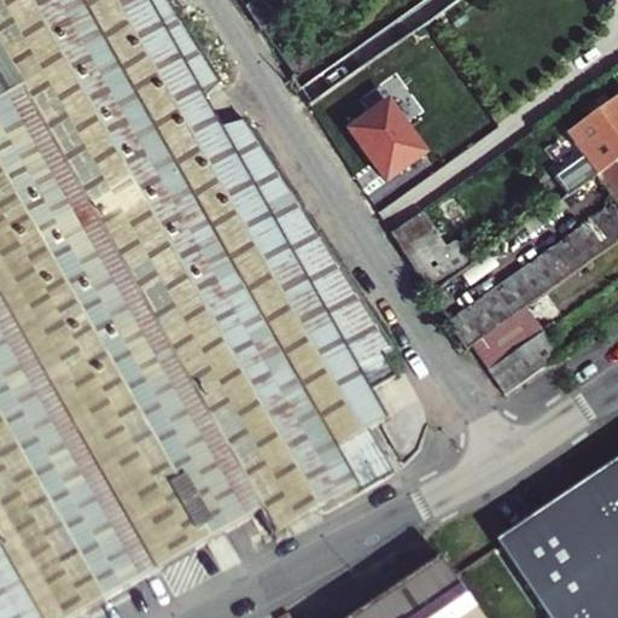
[(0,0),(0,617),(62,617),(254,516),(270,542),(386,478),(365,432),(379,424),(366,394),(391,379),(379,357),(389,350),(243,122),(209,130),(194,106),(219,85),(163,0),(0,0)]
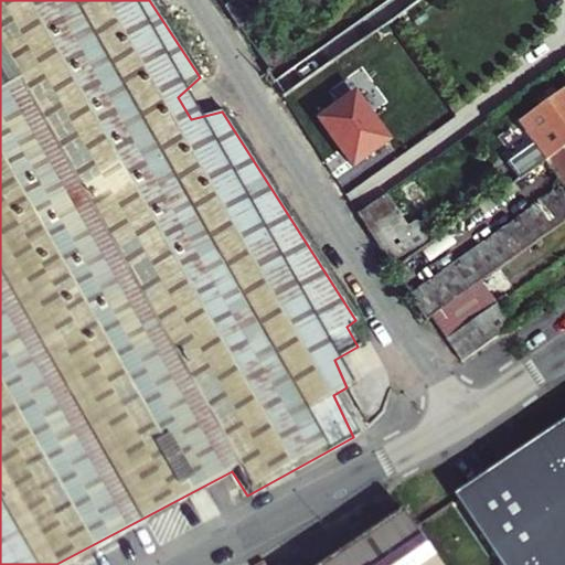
[(235,25),(270,0),(230,0),(222,6),(235,25)]
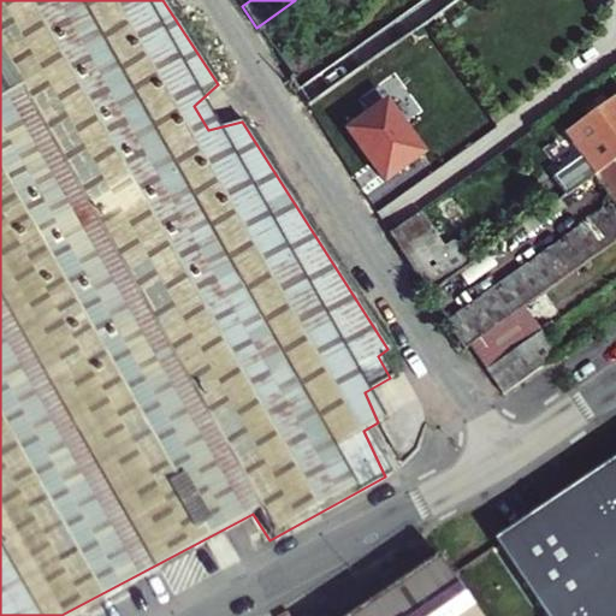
[(596,173),(615,158),(615,94),(564,131),(584,157),(566,170),(576,187),(596,173)]
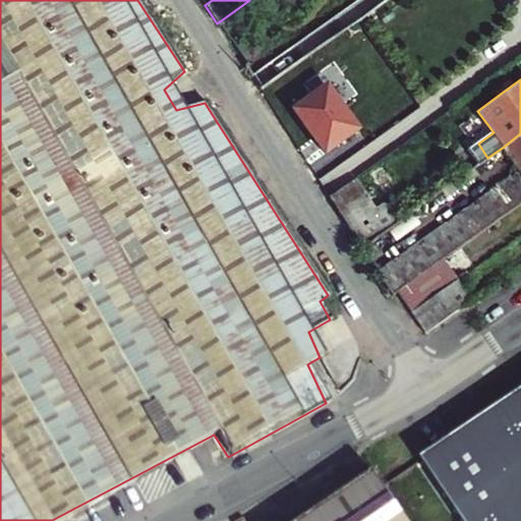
[(328,151),(363,128),(334,83),(298,106),(328,151)]
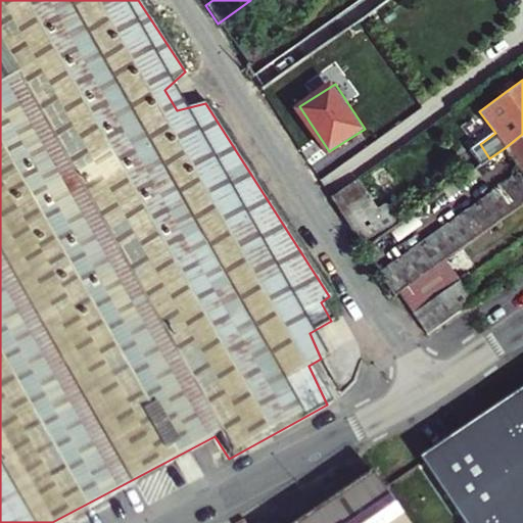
[(522,134),(506,147),(522,170),(514,176),(522,188),(522,134)]
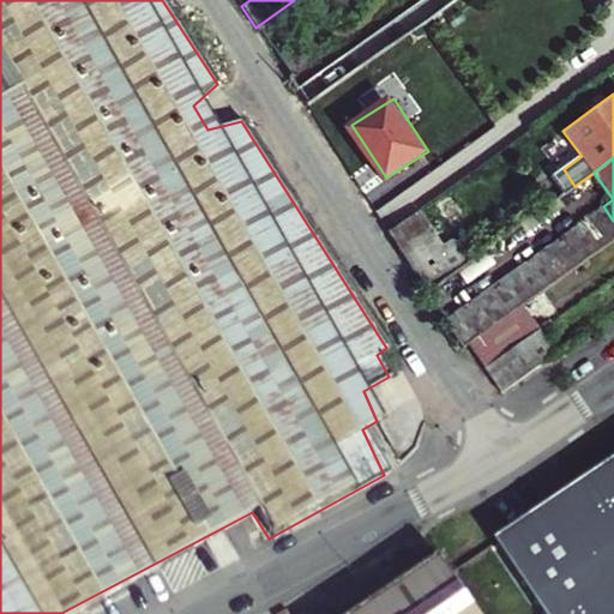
[(613,236),(613,221),(603,206),(589,215),(608,241),(613,236)]
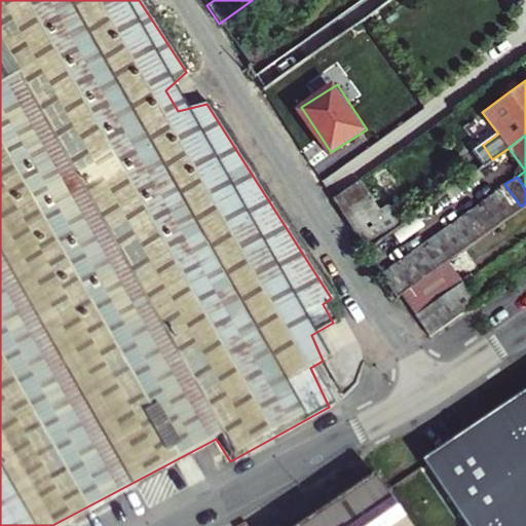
[(342,216),(370,196),(358,179),(331,198),(342,216)]
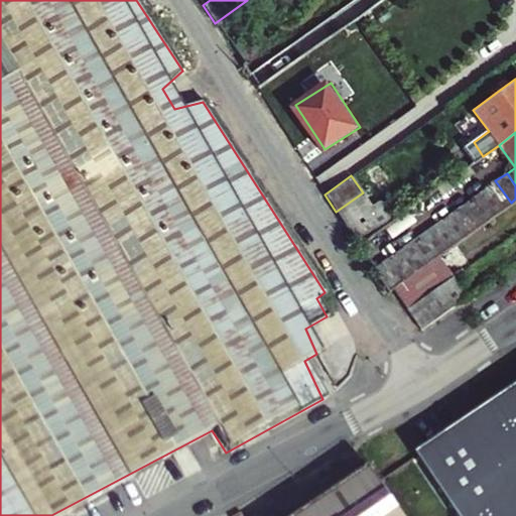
[(511,203),(495,180),(483,190),(498,212),(511,203)]
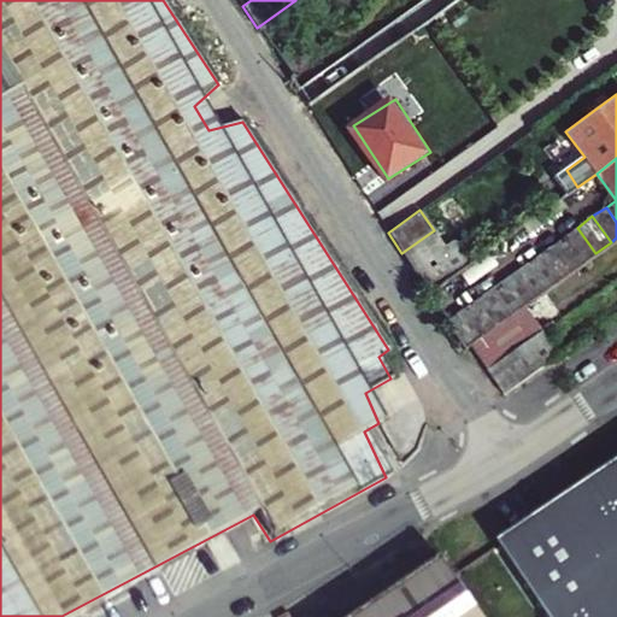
[(445,225),(435,231),(434,230),(401,253),(415,275),(458,244),(445,225)]
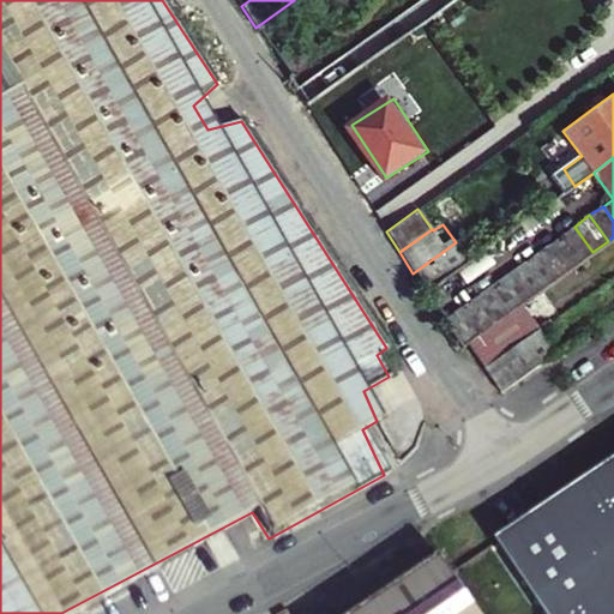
[(593,252),(575,227),(559,236),(578,262),(593,252)]
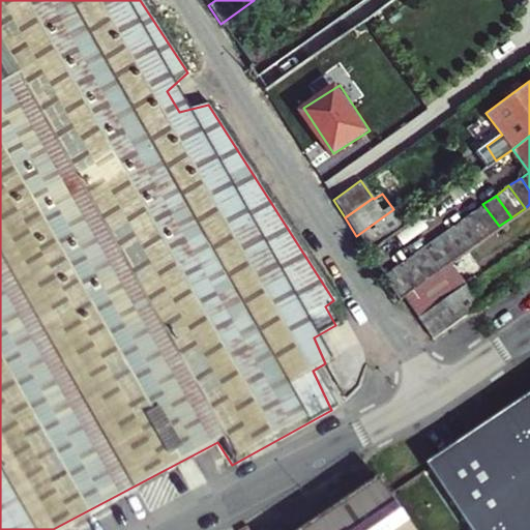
[(394,211),(393,209),(356,236),(366,253),(405,226),(418,215),(409,202),(394,211)]
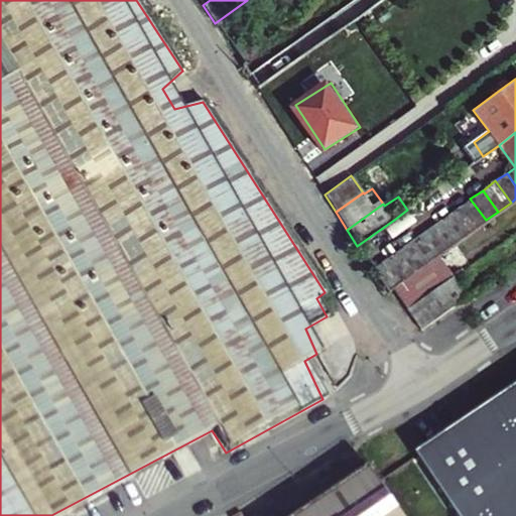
[(486,220),(470,199),(458,208),(473,229),(486,220)]
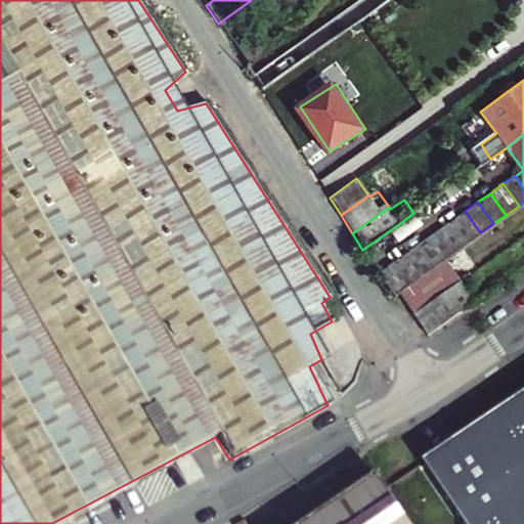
[(480,232),(465,211),(452,220),(468,242),(480,232)]
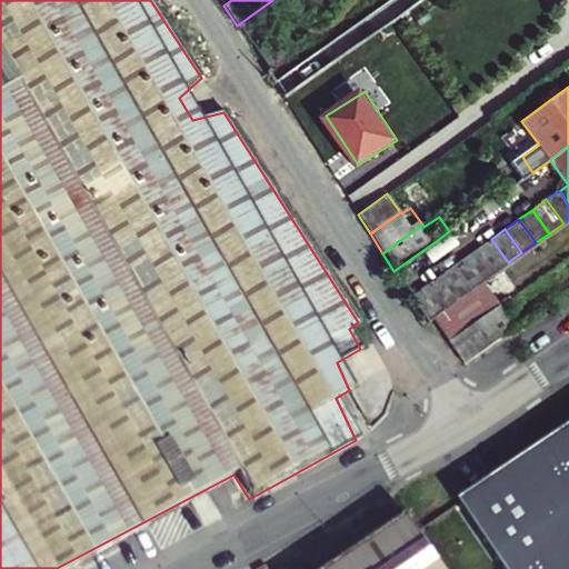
[(508,262),(491,239),(477,249),(495,272),(508,262)]
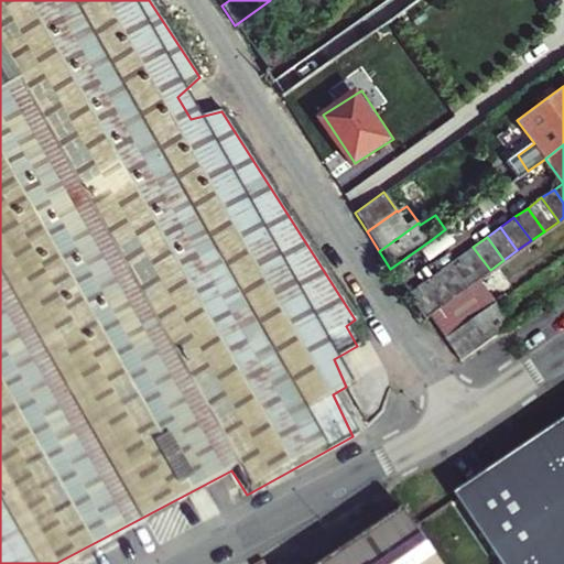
[(490,270),(473,247),(459,256),(477,279),(479,278),(490,270)]
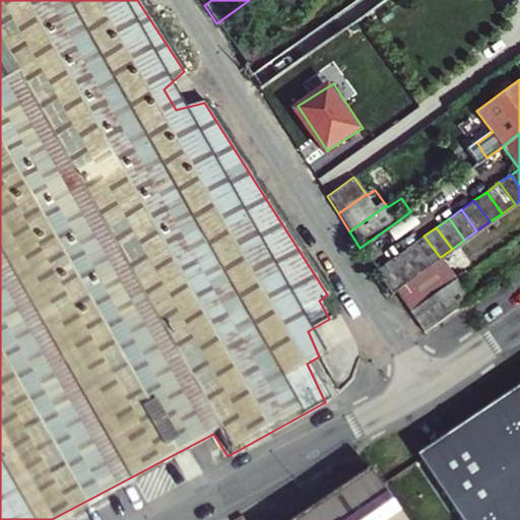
[(440,257),(424,236),(411,244),(428,266),(440,257)]
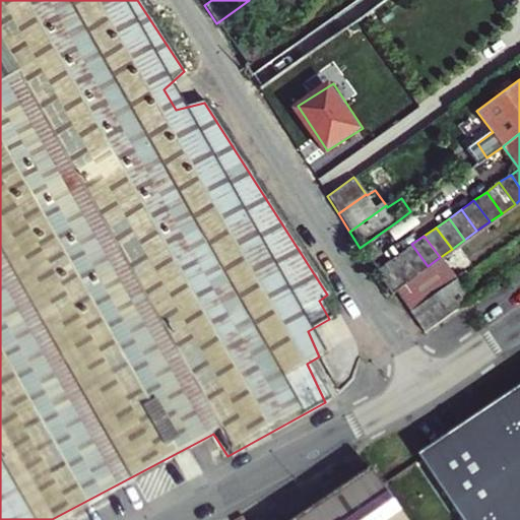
[(428,266),(411,244),(398,254),(413,275),(415,274),(428,266)]
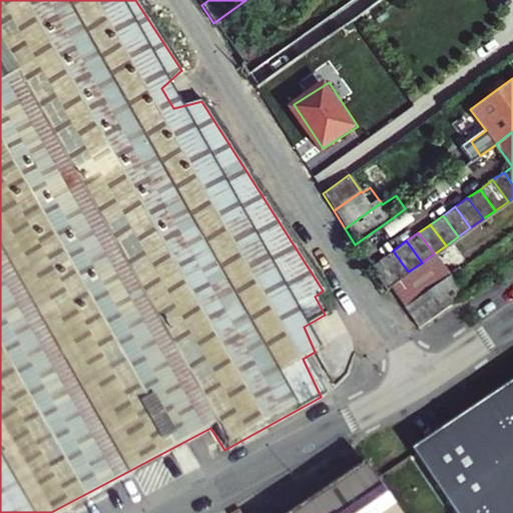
[(408,272),(393,250),(381,260),(396,281),(408,272)]
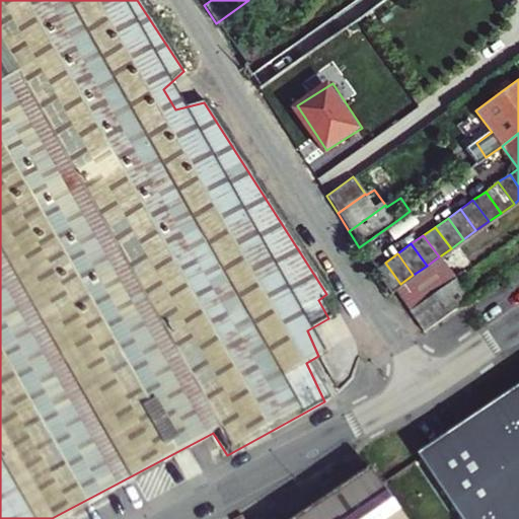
[(413,275),(400,284),(393,289),(409,310),(429,295),(456,276),(441,255),(439,256),(427,266),(415,274),(413,275)]
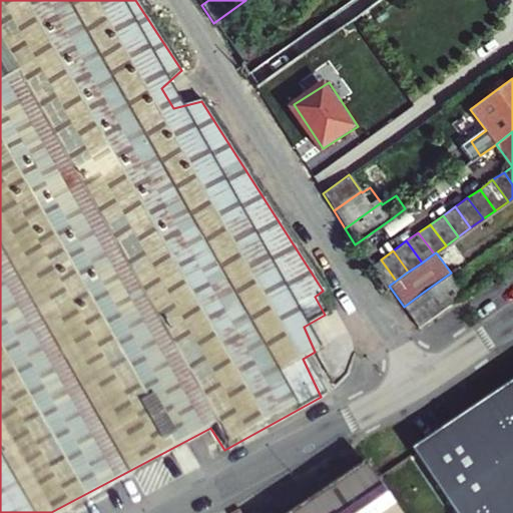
[(396,281),(381,260),(370,267),(384,289),(389,286),(396,281)]
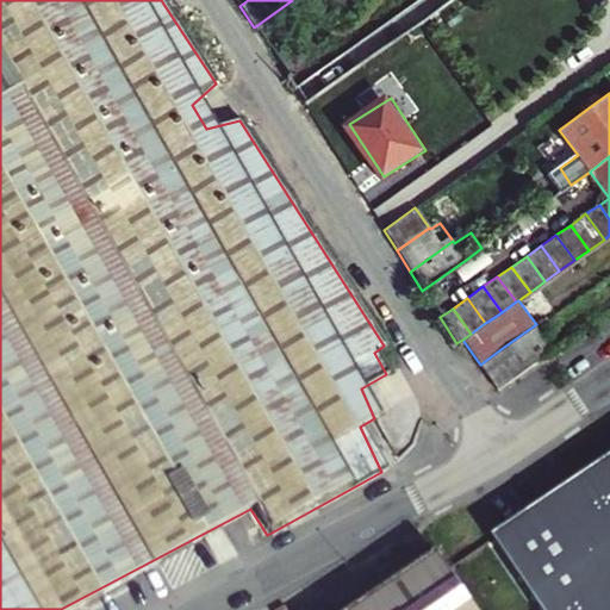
[(500,394),(556,353),(536,324),(504,347),(480,365),(500,394)]
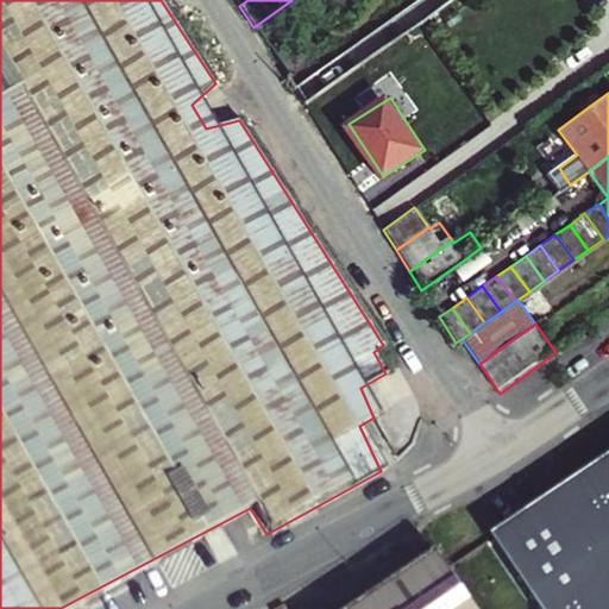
[(608,608),(608,463),(495,540),(541,608),(608,608)]
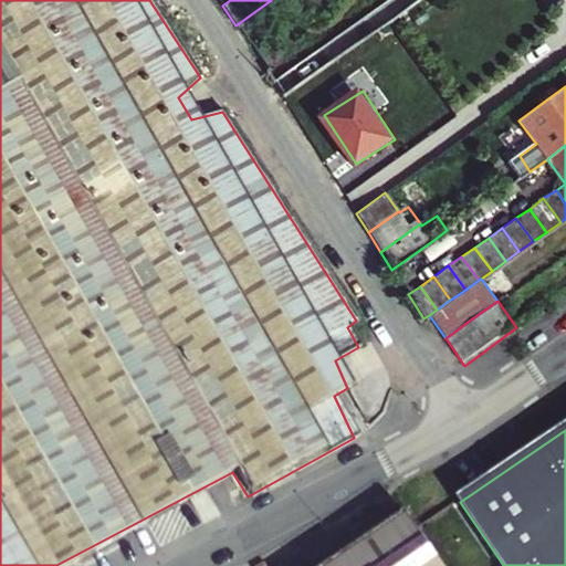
[(440,565),(406,516),(334,565),(440,565)]
